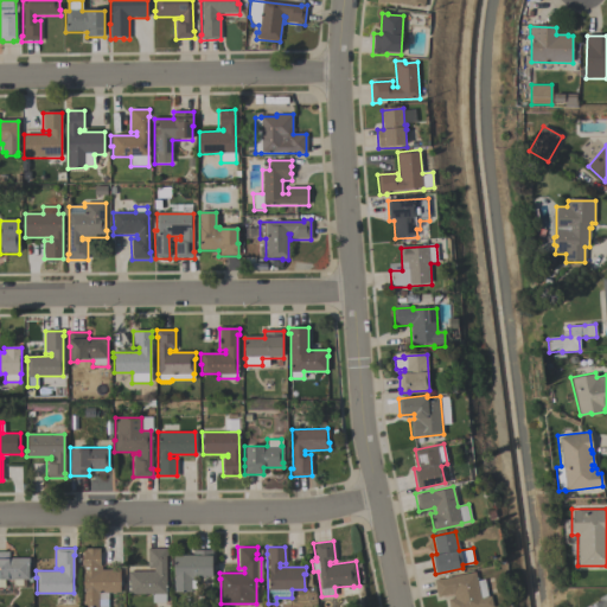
[(98,606),(82,606),(82,548),(98,548),(100,564),(101,564),(101,569),(119,569),(120,592),(98,592),(98,599),(107,599),(108,606),(98,606)]
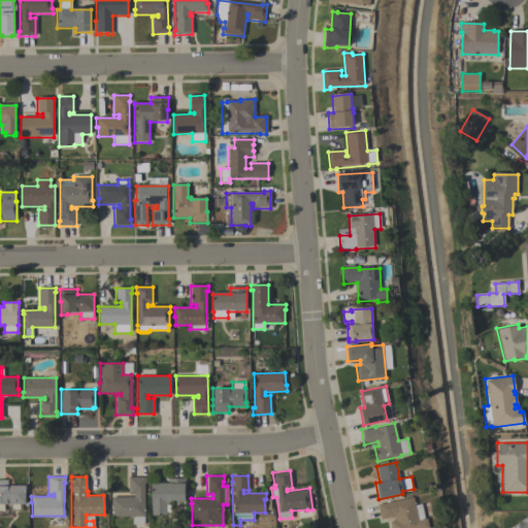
[(144,476),(144,483),(143,483),(143,523),(132,523),(132,516),(112,516),(112,503),(110,503),(110,496),(133,496),(133,494),(128,494),(128,476),(144,476)]
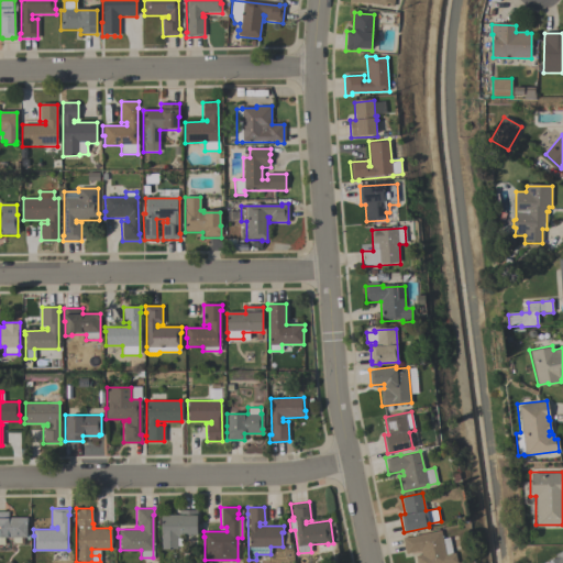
[(161,549),(161,514),(178,514),(178,509),(197,509),(197,517),(196,517),(196,533),(179,533),(179,538),(181,538),(181,545),(177,545),(177,549),(161,549)]
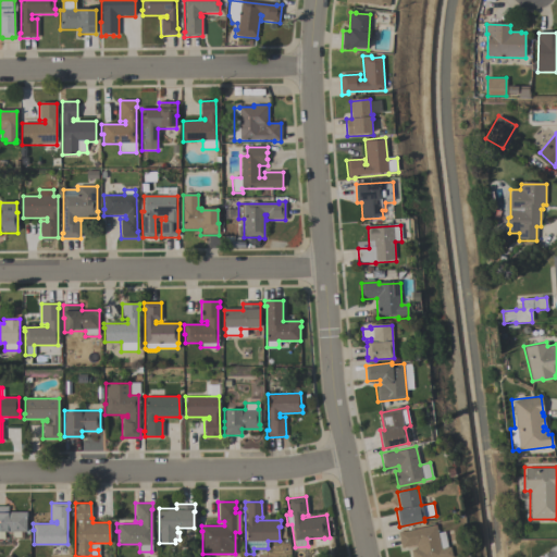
[(0,505),(8,505),(8,511),(26,511),(26,531),(23,531),(23,536),(12,536),(12,531),(3,531),(3,537),(0,537),(0,505)]
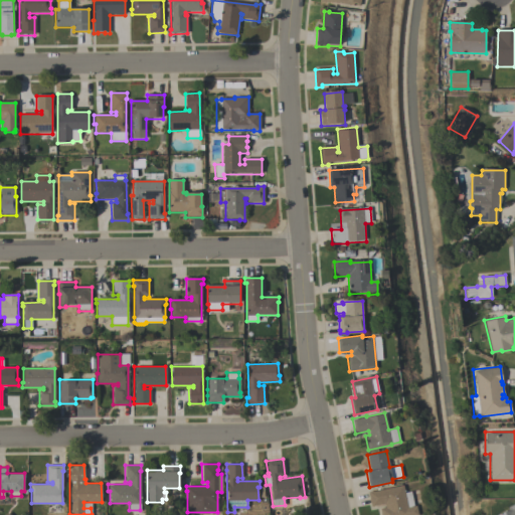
[(367,492),(402,485),(404,492),(410,491),(413,505),(415,505),(417,514),(380,514),(379,508),(385,507),(384,503),(370,505),(367,492)]
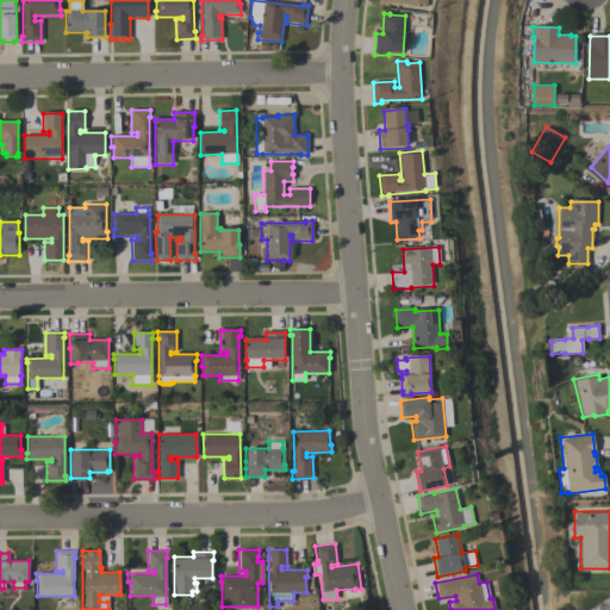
[(586,609),(602,604),(601,599),(609,596),(609,609),(586,609)]
